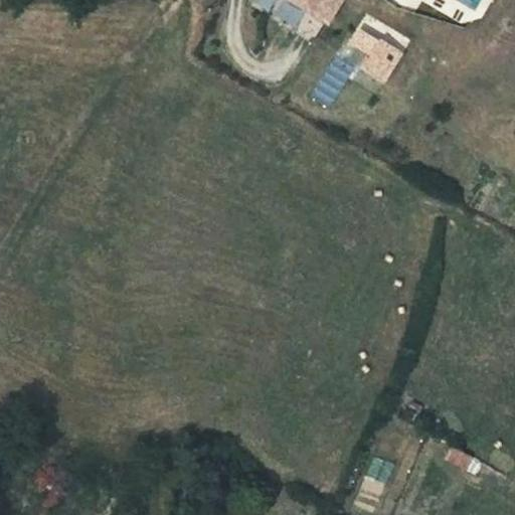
[(325,23),(286,0),(278,0),(268,16),(312,43),(325,23)]
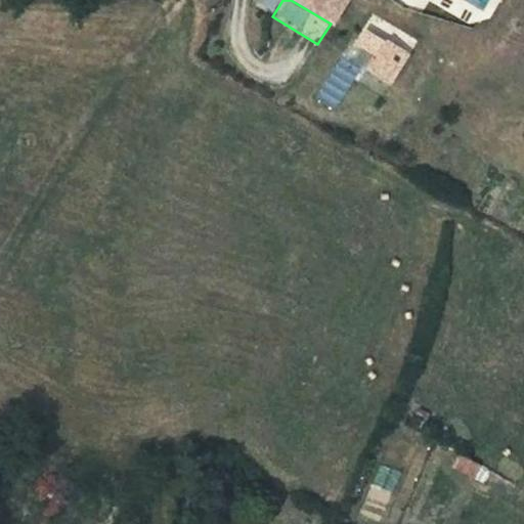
[(291,0),(331,24),(344,0),(291,0)]
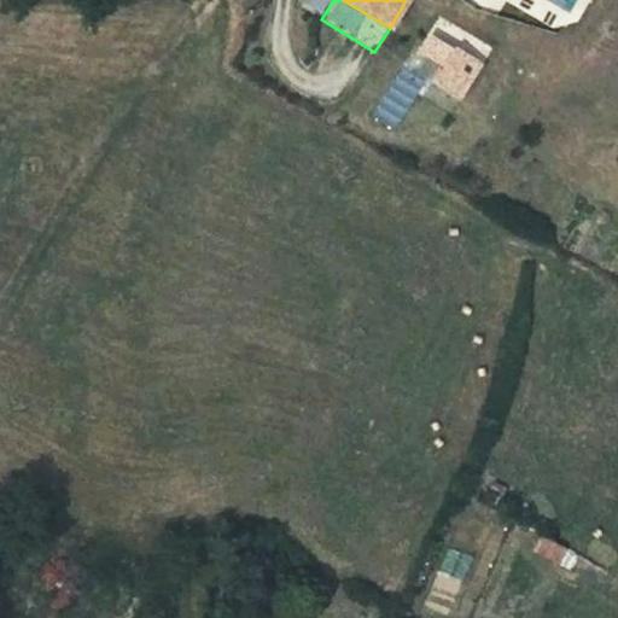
[(429,47),(455,64),(444,81),(465,94),(495,47),(448,17),(429,47)]
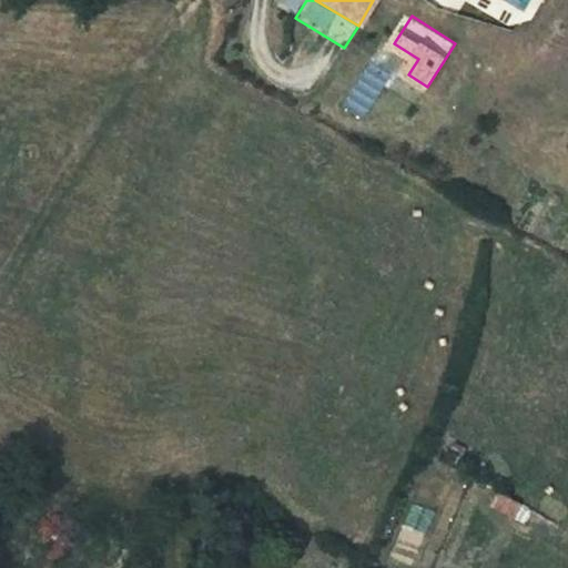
[(463,447),(453,443),(448,454),(458,458),(463,447)]
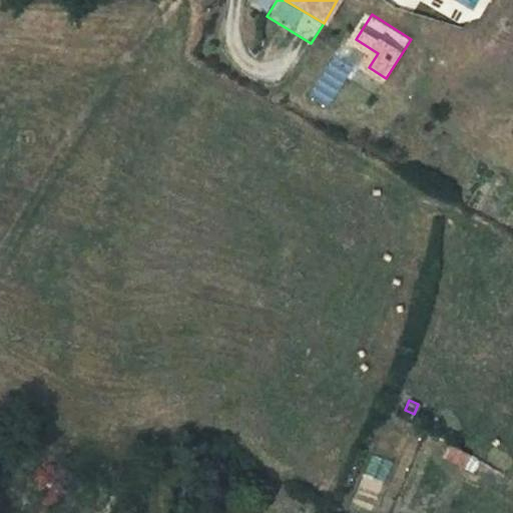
[(468,456),(448,445),(443,456),(462,466),(468,456)]
